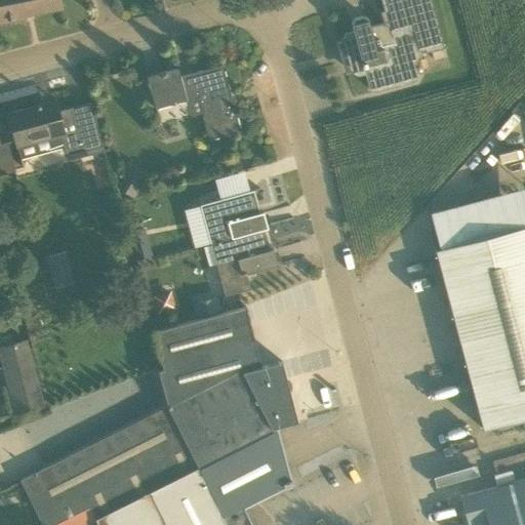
[(0,0),(0,22),(26,17),(25,13),(61,6),(58,0),(0,0)]
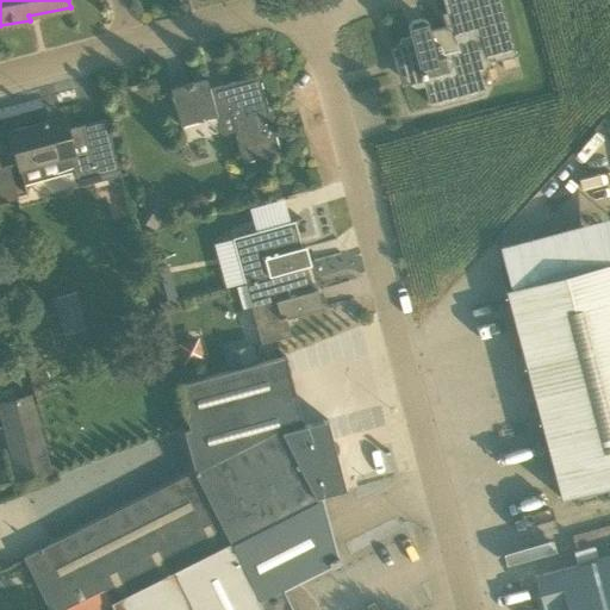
[(441,0),(448,23),(446,26),(430,31),(428,22),(422,18),(411,22),(408,26),(410,36),(402,38),(398,44),(409,85),(415,88),(424,86),(429,104),(435,106),(481,94),(485,88),(478,61),(493,57),(495,62),(516,55),(500,0),(441,0)]
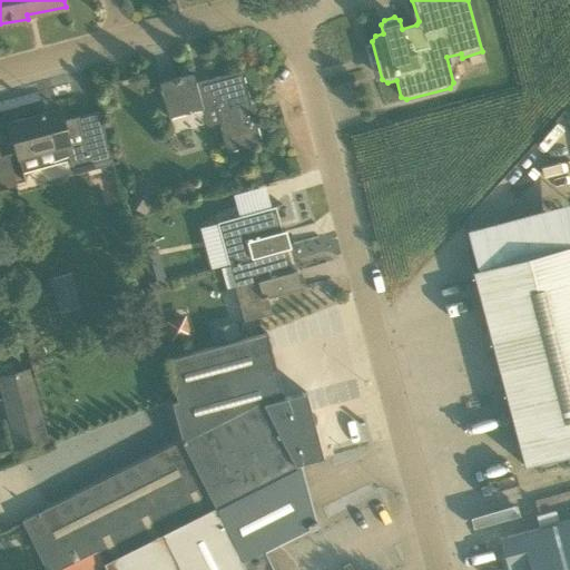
[(262,141),(242,70),(208,79),(208,81),(196,85),(194,74),(179,78),(179,77),(174,78),(174,79),(159,84),(168,118),(215,105),(219,121),(227,150),(262,141)]
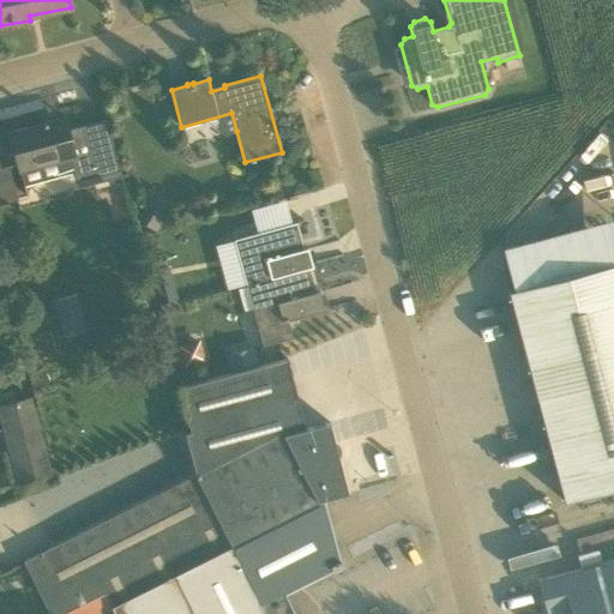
[(120,169),(107,120),(50,134),(47,121),(10,131),(20,172),(73,157),(79,180),(120,169)]
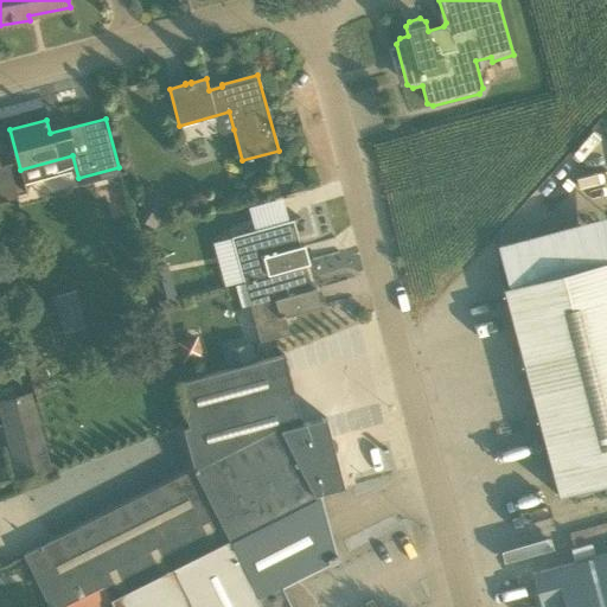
[(0,193),(11,193),(10,166),(0,166),(0,193)]
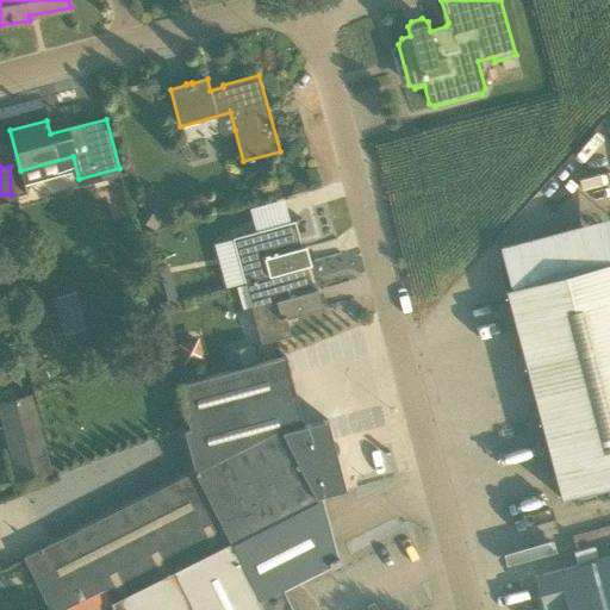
[(144,195),(134,215),(155,226),(165,207),(144,195)]
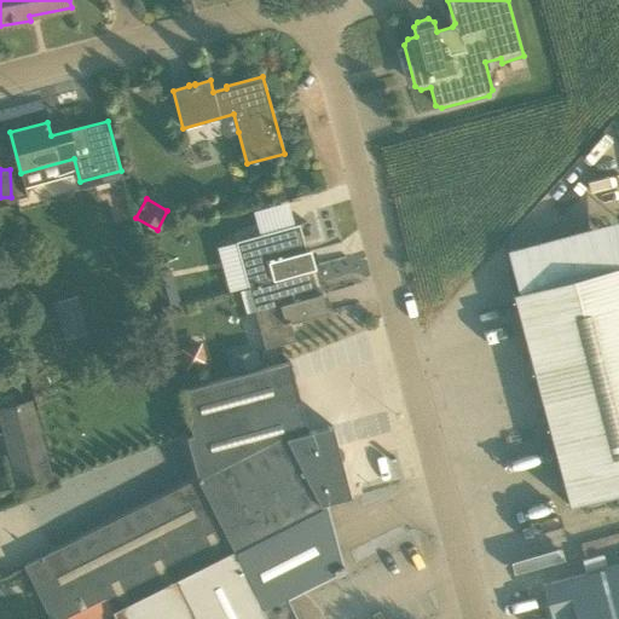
[(302,252),(295,226),(237,242),(244,270),(254,267),(259,283),(259,284),(307,270),(307,271),(316,268),(310,249),(302,252)]
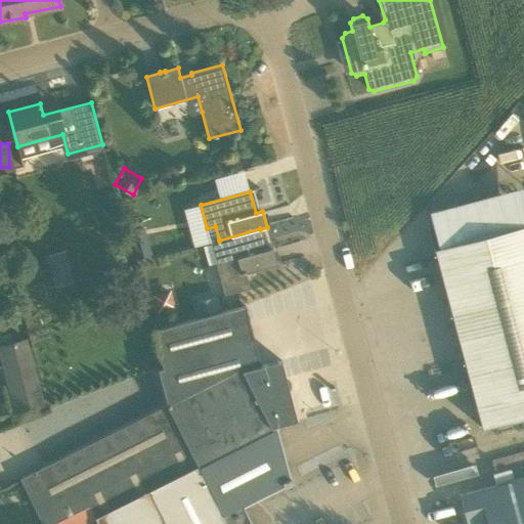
[(482,428),(523,417),(523,224),(435,249),(482,428)]
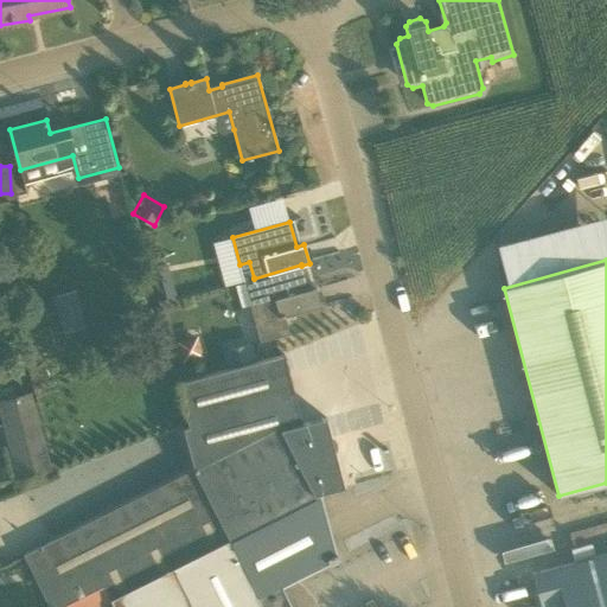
[(158,301),(176,295),(167,264),(152,268),(148,269),(158,301)]
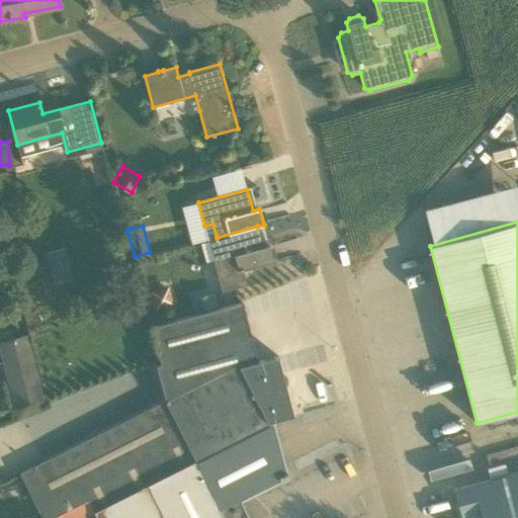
[(223,291),(247,284),(243,270),(274,261),(269,246),(263,247),(257,227),(257,226),(217,238),(217,237),(208,239),(214,262),(223,291)]
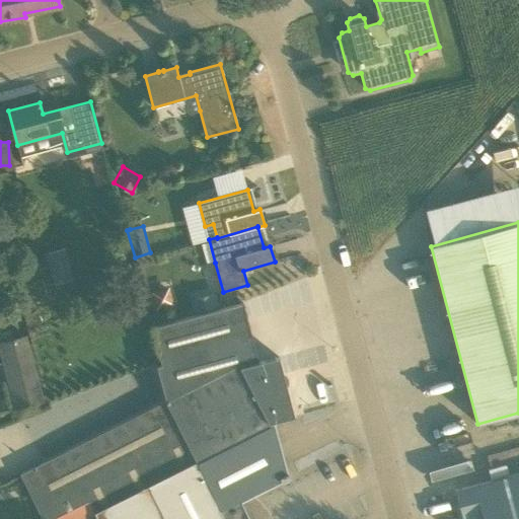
[(64,248),(45,254),(54,288),(73,283),(64,248)]
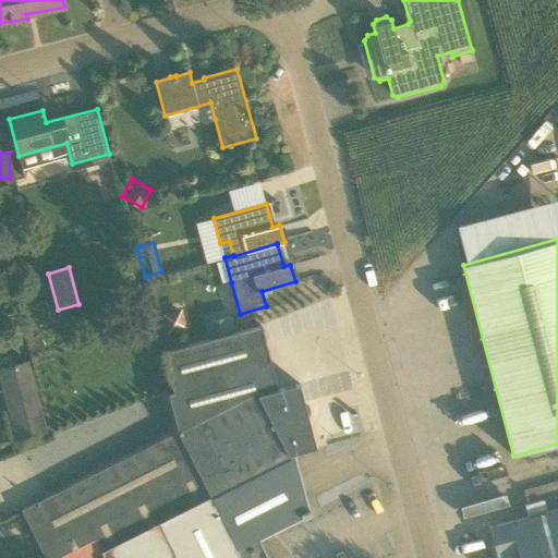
[(180,306),(160,312),(166,330),(185,325),(180,306)]
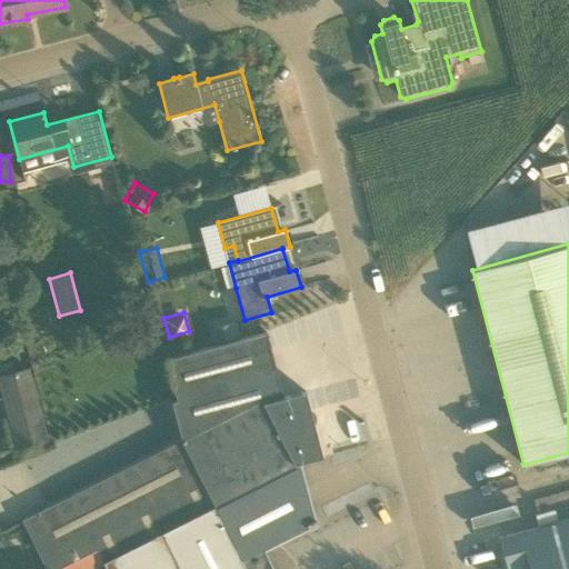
[(212,346),(241,338),(236,321),(208,329),(212,346)]
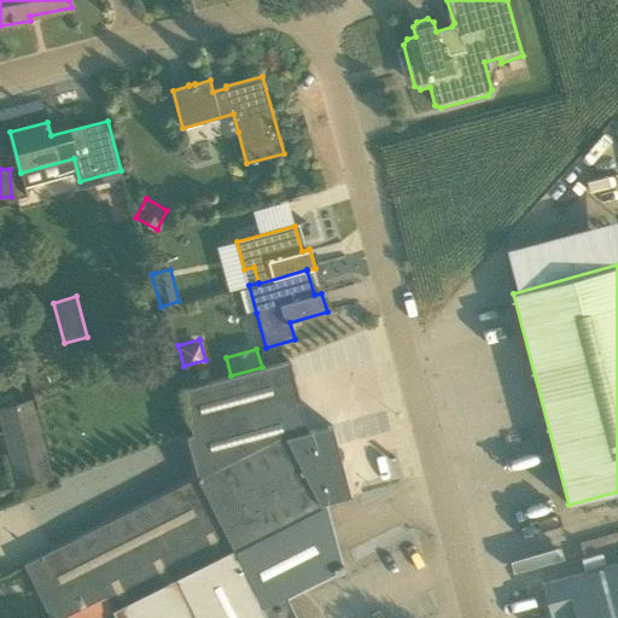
[(197,477),(198,477),(199,477),(284,435),(286,438),(308,432),(307,431),(289,361),(262,367),(231,375),(180,389),(192,433),(186,436),(197,477)]
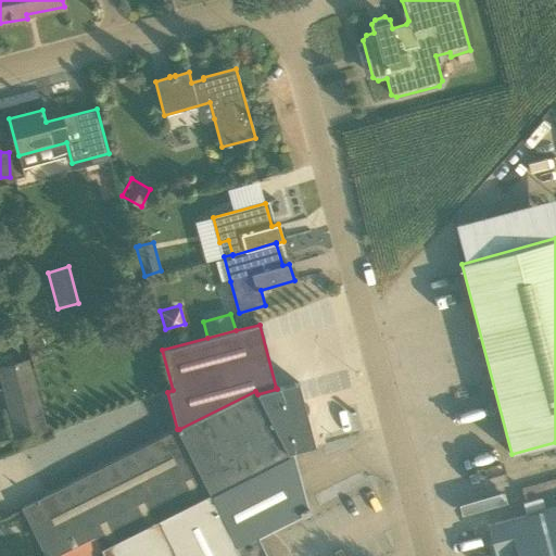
[(28,358),(13,363),(0,366),(0,377),(16,439),(48,431),(28,358)]
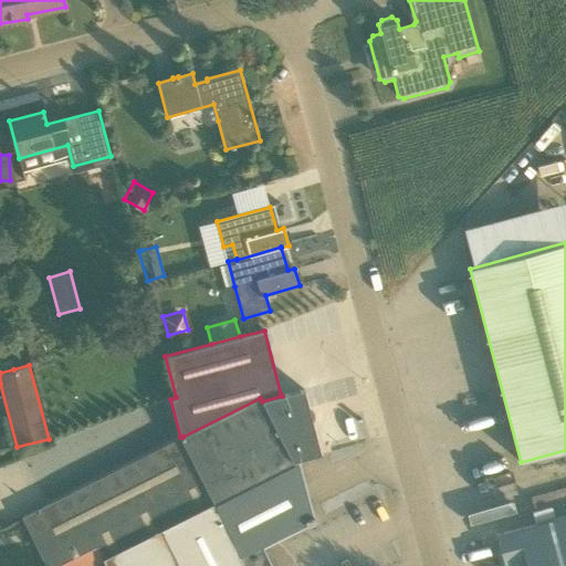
[(181,437),(215,504),(103,559),(104,562),(106,565),(272,565),(263,547),(316,521),(314,516),(299,460),(321,454),(304,389),(281,395),(282,396),(262,401),(260,398),(182,437),(181,437)]
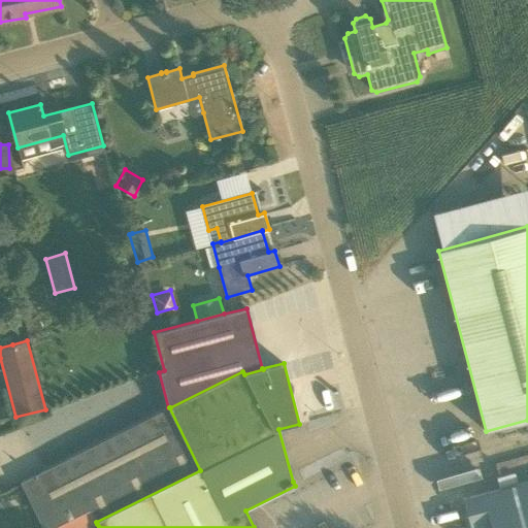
[(96,522),(200,470),(169,407),(168,407),(21,483),(42,527),(53,527),(55,527),(90,527),(97,524),(96,522)]
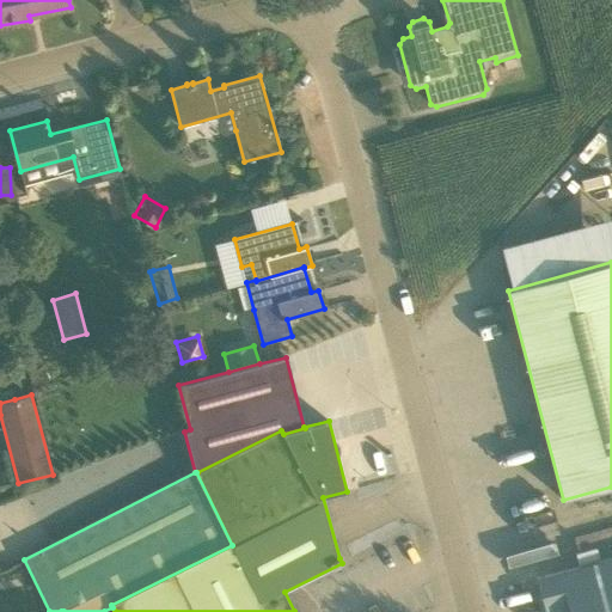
[(611,611),(611,557),(560,571),(536,577),(545,611),(546,611),(569,606),(569,611),(611,611)]
